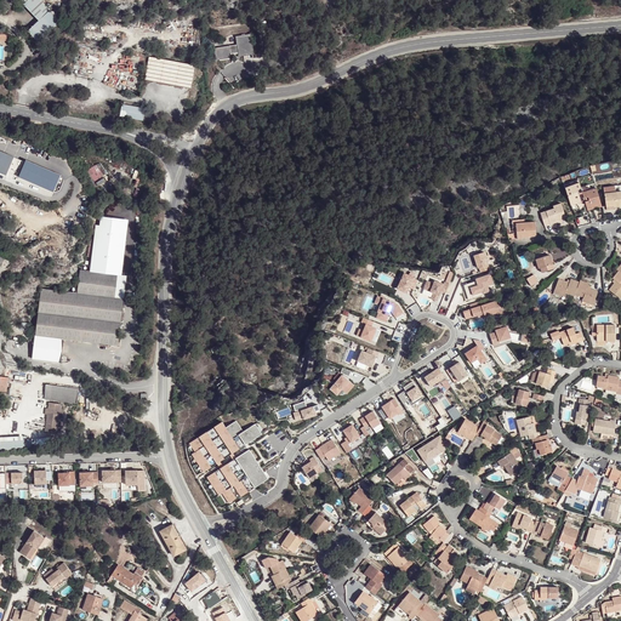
[(40,0),(27,0),(22,4),(39,21),(28,32),(38,43),(62,21),(40,0)]
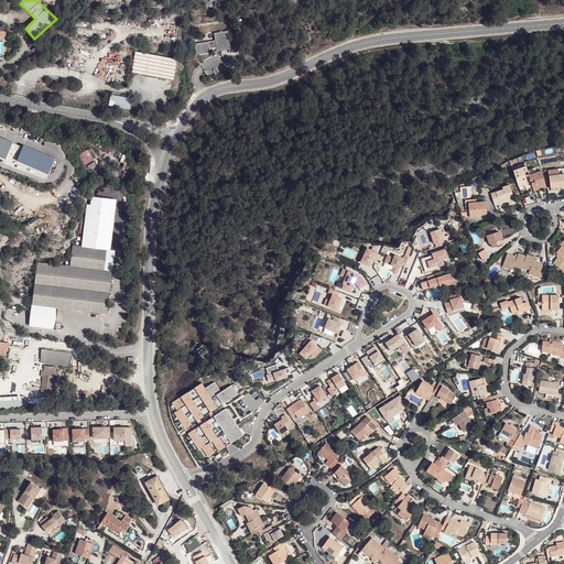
[(228,32),(214,33),(215,41),(194,44),(196,55),(230,50),(228,32)]
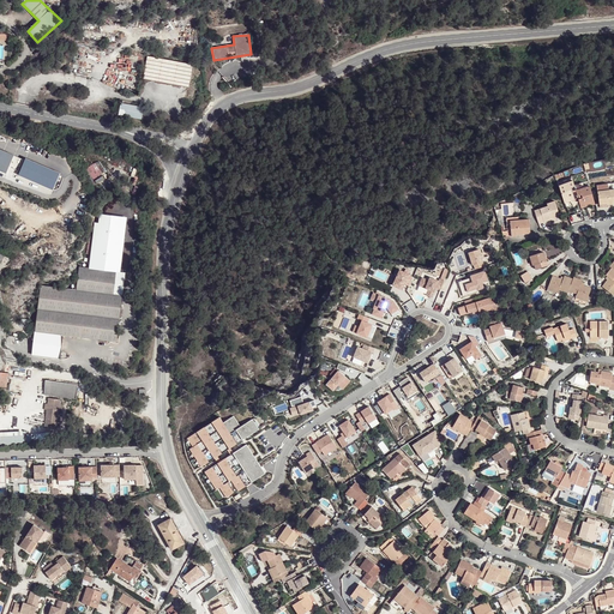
[(193,65),(148,56),(143,79),(188,89),(193,65)]
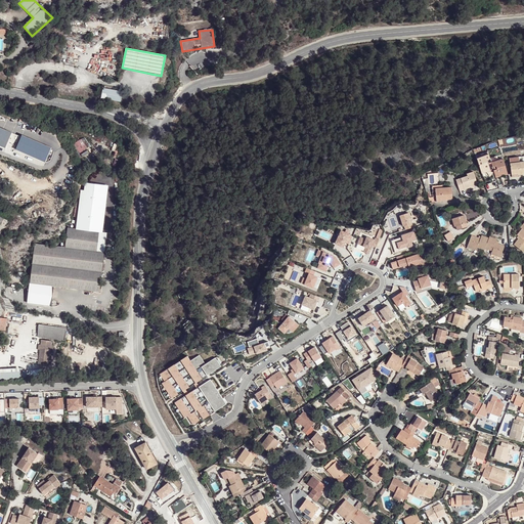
[(123,92),(103,88),(101,98),(121,102),(123,92)]
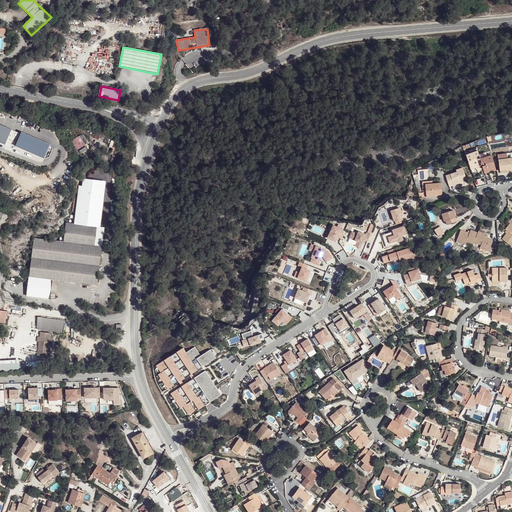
[(11,130),(0,125),(0,143),(5,145),(11,130)]
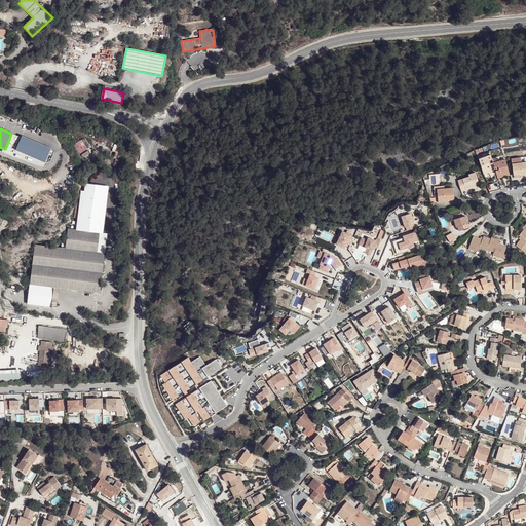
[(52,149),(23,137),(15,155),(45,167),(52,149)]
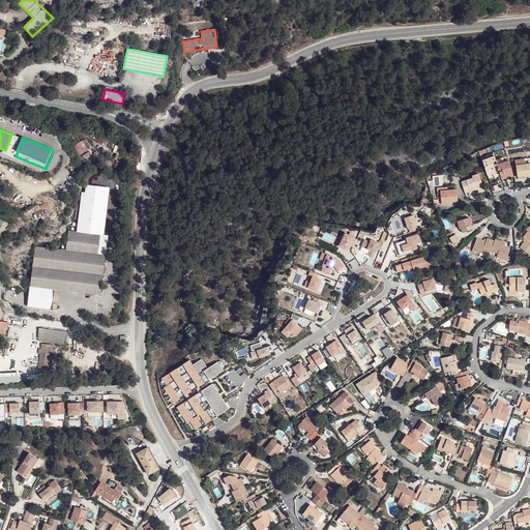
[(75,146),(83,159),(92,153),(84,140),(75,146)]
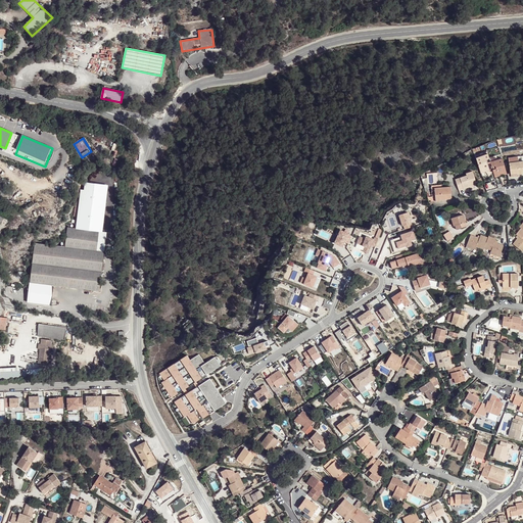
[(493,170),(492,167),(490,161),(486,163),(486,160),(489,159),(488,154),(475,158),(481,174),(484,173),(483,170),(488,169),(489,171),(493,170)]
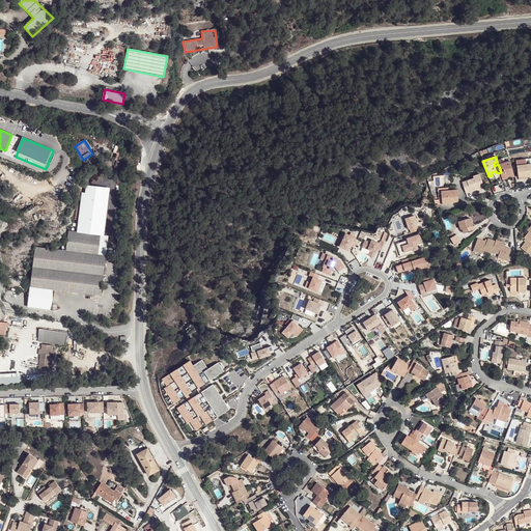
[(511,178),(515,177),(510,161),(498,164),(500,169),(503,168),(504,172),(501,173),(503,180),(507,179),(506,177),(510,176),(511,178)]
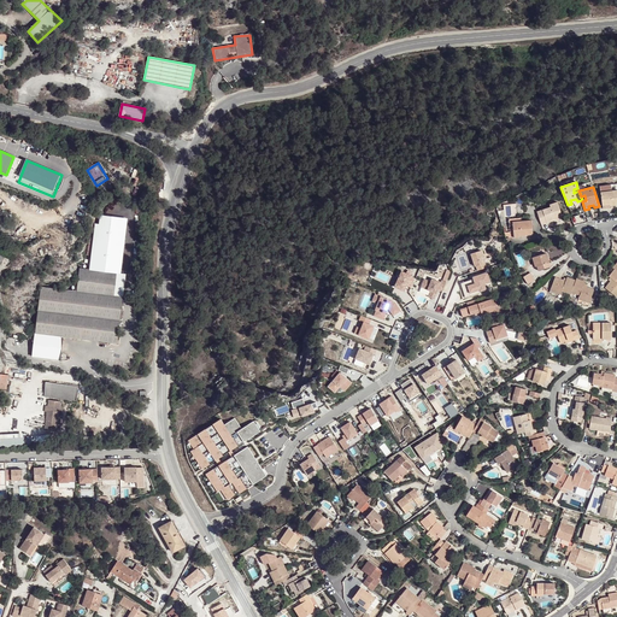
[(601,192),(604,205),(610,204),(611,205),(616,204),(616,189),(601,192)]
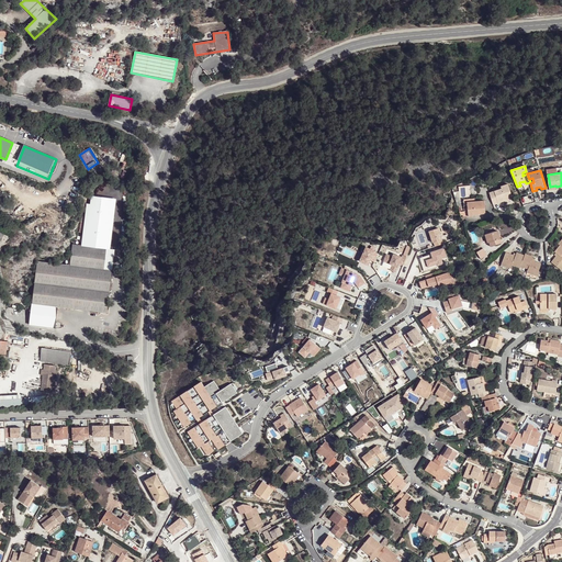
[(489,191),(493,204),(497,202),(497,201),(506,198),(506,199),(512,198),(507,183),(499,186),(501,188),(489,191)]
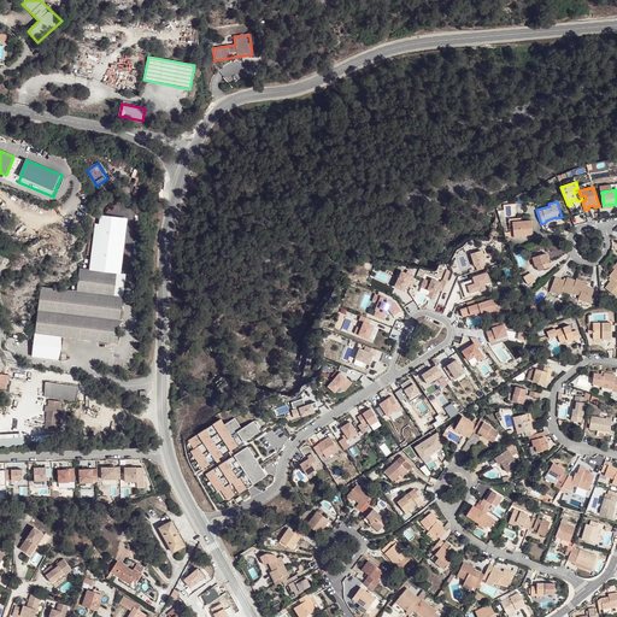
[(115,306),(123,306),(127,274),(121,274),(128,218),(100,215),(99,224),(95,224),(90,272),(80,271),(77,294),(42,289),(34,357),(65,360),(68,360),(68,359),(68,357),(68,356),(64,353),(62,352),(63,338),(116,344),(118,322),(115,322),(116,315),(113,315),(115,306)]
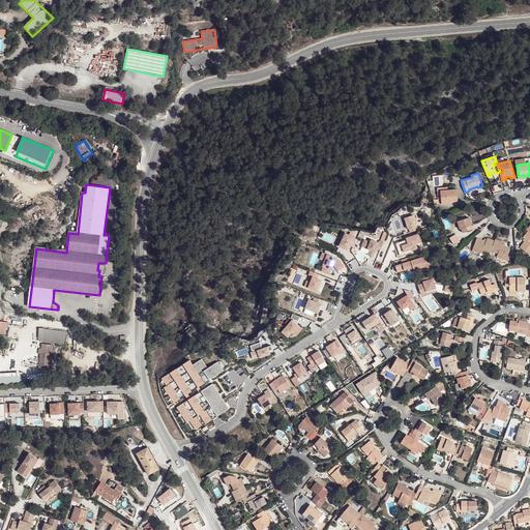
[(442,203),(446,203),(446,200),(452,200),(453,201),(458,201),(458,189),(449,189),(442,189),(442,193),(442,203)]
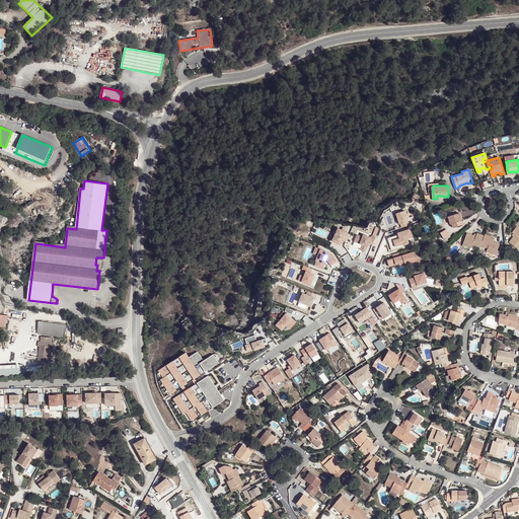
[(405,212),(396,214),(399,225),(400,225),(401,228),(410,226),(405,212)]
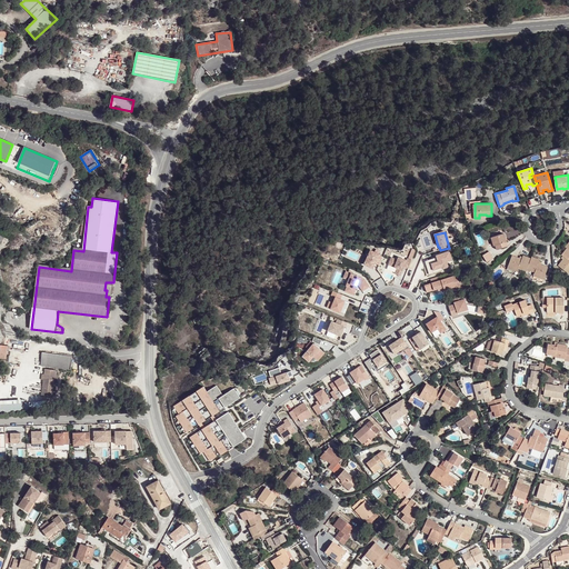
[(508,247),(505,233),(491,238),(495,246),(497,246),(498,249),(508,247)]
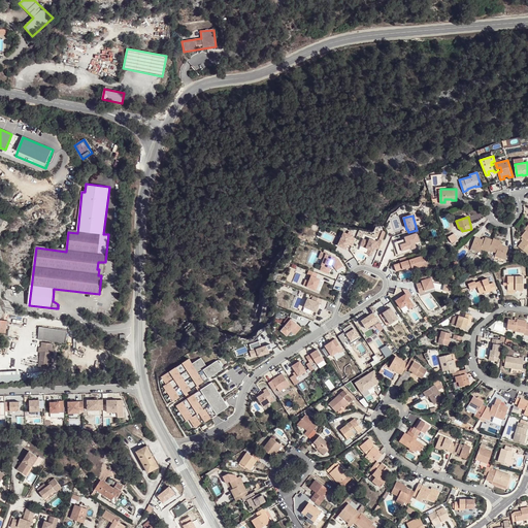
[(342,232),(337,245),(347,250),(349,244),(352,245),(356,238),(352,236),(354,232),(349,230),(348,234),(342,232)]
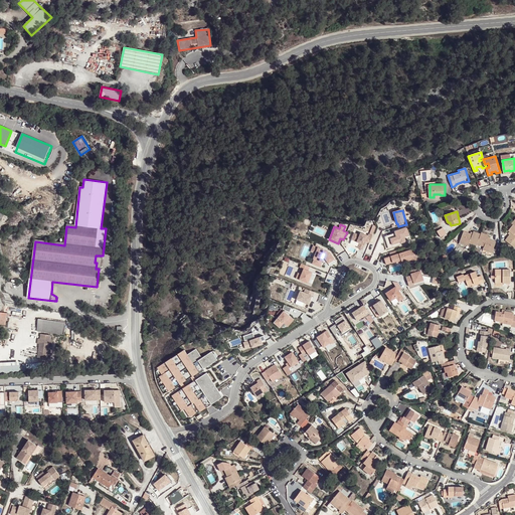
[(354,233),(351,240),(359,242),(357,247),(363,250),(366,243),(369,244),(376,226),(372,224),(368,236),(360,233),(360,235),(354,233)]
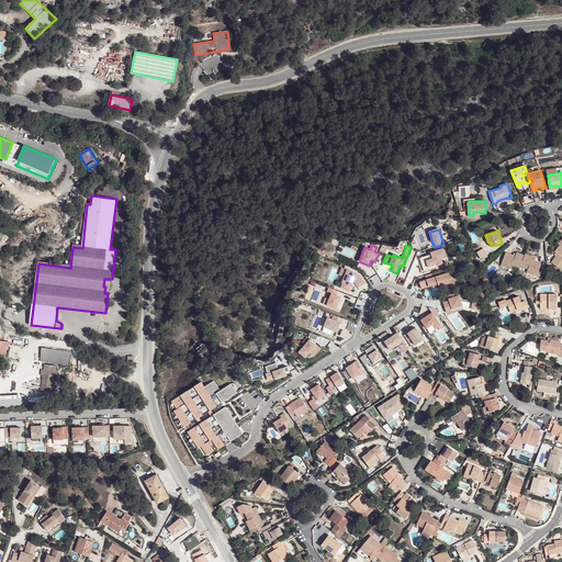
[(561,246),(554,253),(557,253),(558,255),(557,256),(551,261),(561,269),(561,267),(561,246)]
